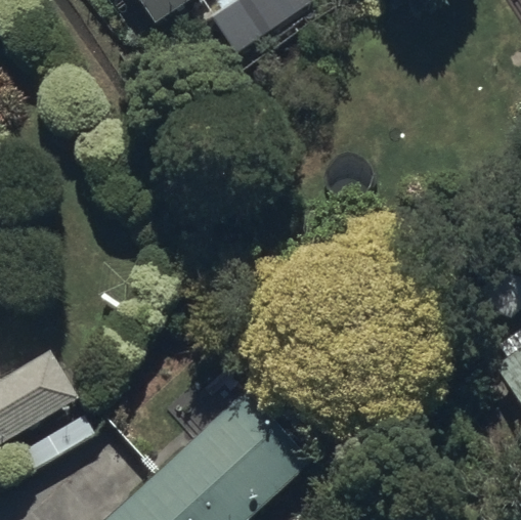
[(139,0),(155,25),(192,0),(139,0)]
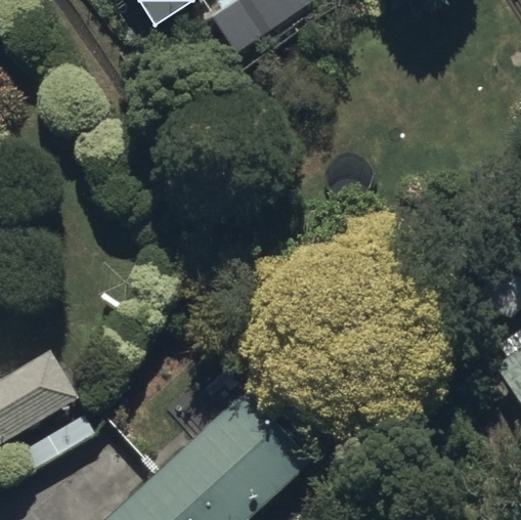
[(230,0),(209,13),(231,50),(313,0),(230,0)]
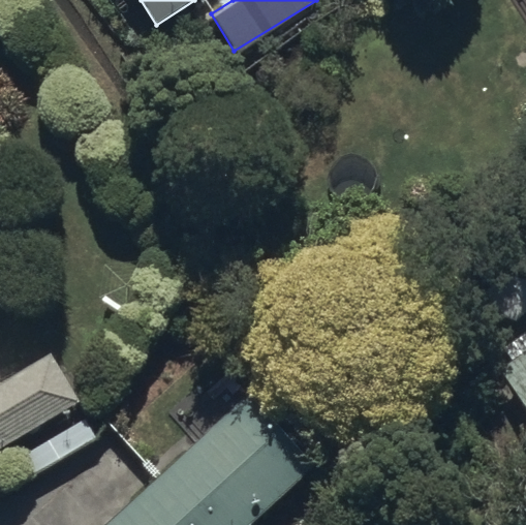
[(525,328),(494,350),(506,367),(484,383),(525,444),(525,328)]
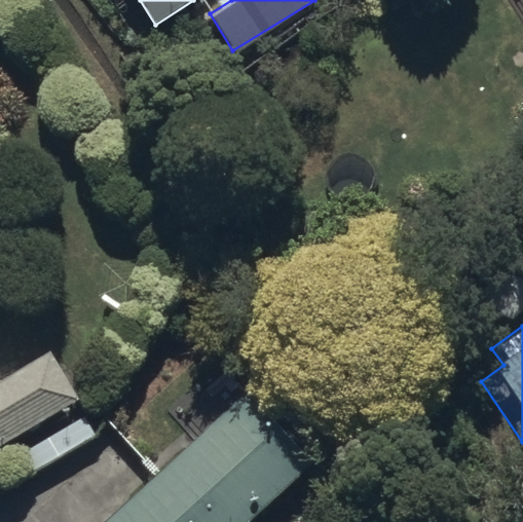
[(0,446),(11,440),(31,473),(96,435),(76,402),(80,400),(52,352),(0,382),(0,446)]
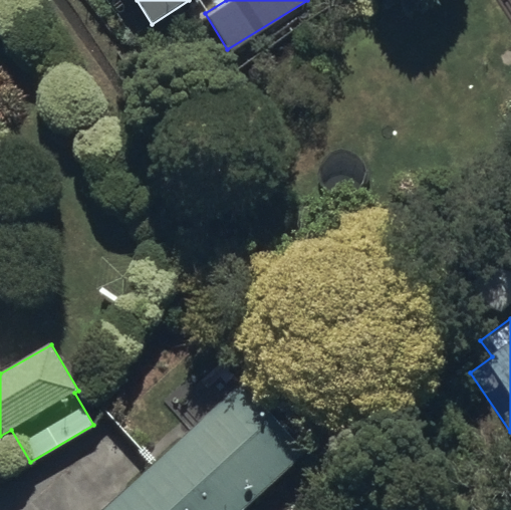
[(242,509),(304,454),(242,385),(232,394),(225,387),(191,419),(196,424),(99,509),(242,509)]
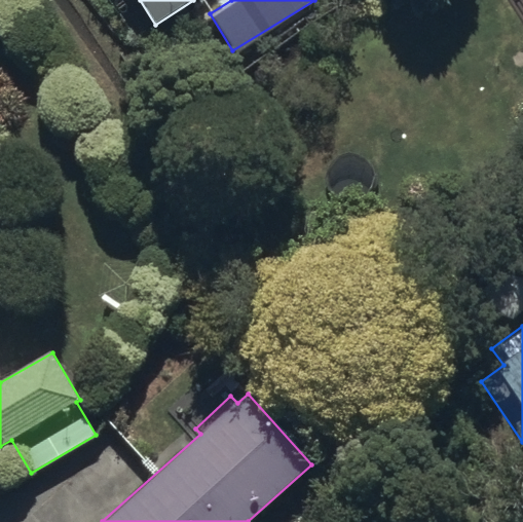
All buildings are outlined.
